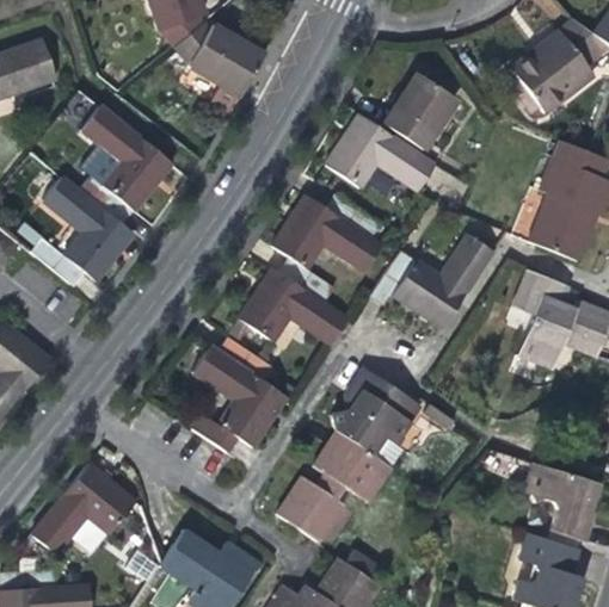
[(158,26),(170,43),(186,30),(198,20),(192,12),(188,13),(184,5),(183,0),(145,0),(154,25),(158,26)]
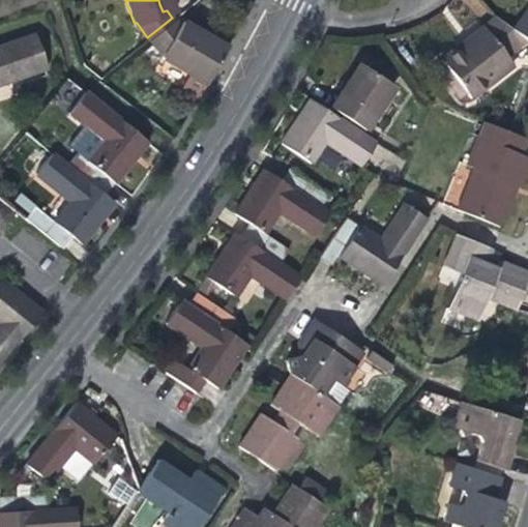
[(527,12),(517,27),(527,34),(527,12)]
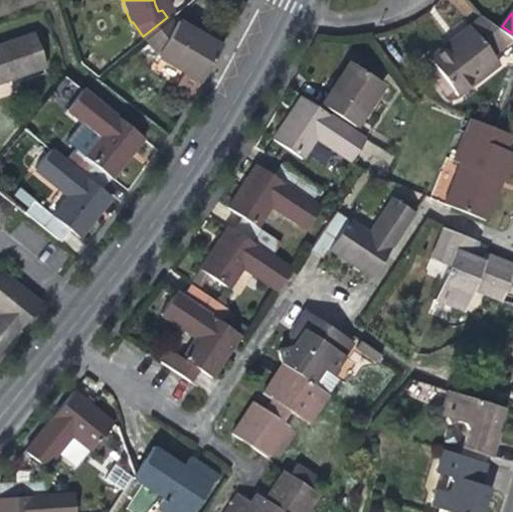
[(494,49),(512,35),(512,33),(502,26),(485,14),(460,34),(462,37),(458,40),(451,45),(449,42),(431,56),(433,58),(459,92),(491,65),(500,58),(494,49)]
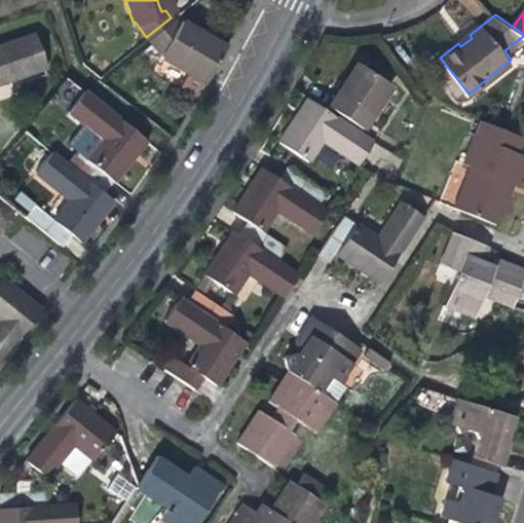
[(222,45),(193,29),(186,36),(180,32),(174,29),(175,24),(171,17),(160,26),(146,37),(157,49),(155,54),(187,72),(190,67),(206,75),(222,45)]
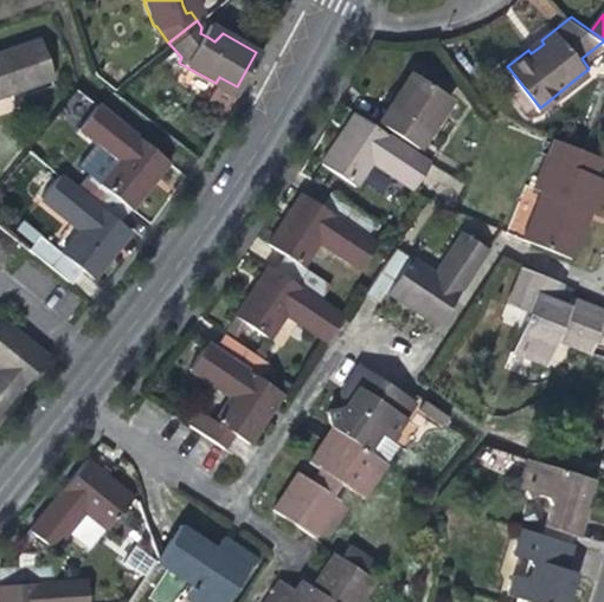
[(0,51),(0,95),(55,76),(42,37),(0,51)]
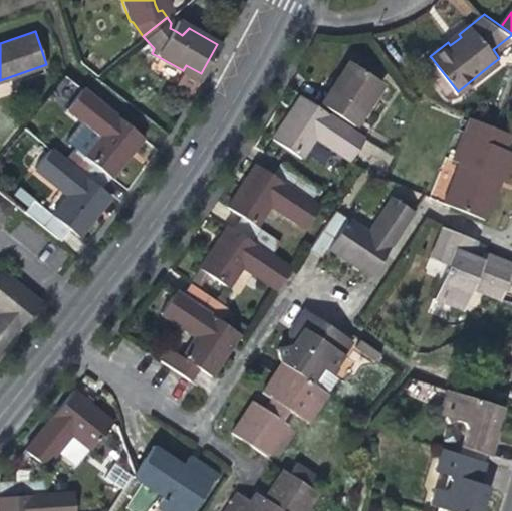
[(357,125),(374,98),(369,95),(378,81),(366,73),(350,62),(324,103),(357,125)]
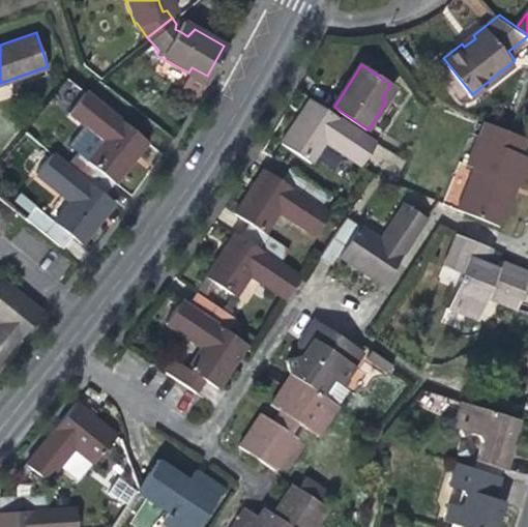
[(104,141),(89,159),(78,150),(68,163),(104,192),(114,179),(117,182),(130,166),(151,142),(88,91),(70,112),(104,141)]
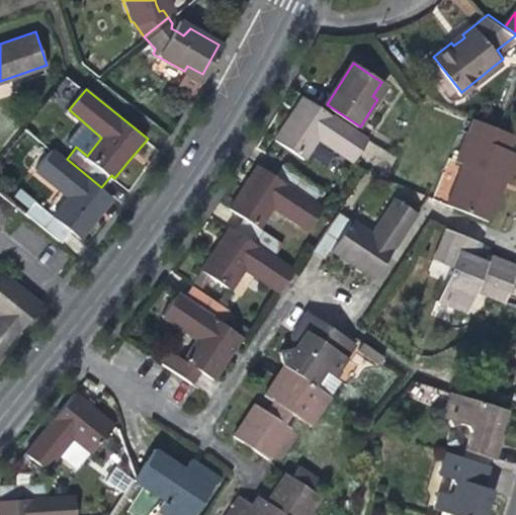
[(356,164),(370,141),(306,97),(288,122),(277,140),(308,160),(322,140),(356,164)]
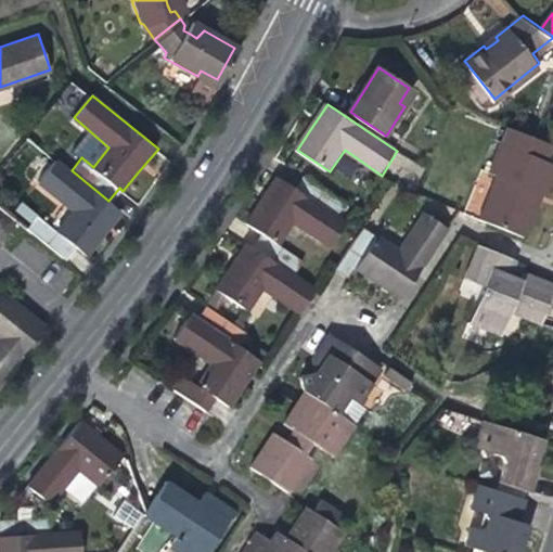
[(525,236),(540,201),(530,196),(535,189),(543,192),(545,193),(552,175),(552,162),(547,159),(552,146),(552,144),(505,126),(487,170),(498,174),(479,218),(525,236)]
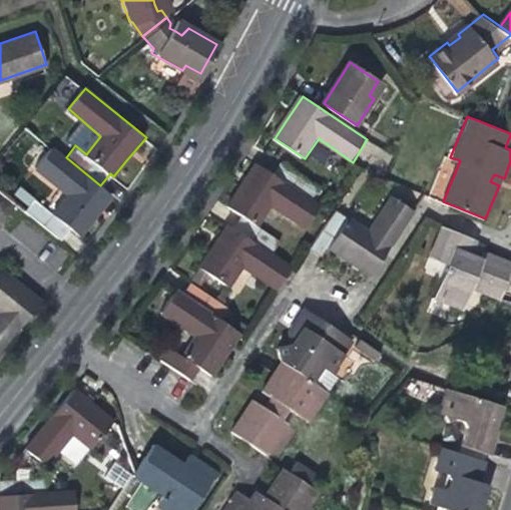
[(59,238),(69,227),(79,235),(85,229),(94,217),(112,195),(100,185),(66,157),(51,146),(35,167),(68,192),(52,213),(34,199),(24,211),(40,223),(59,238)]
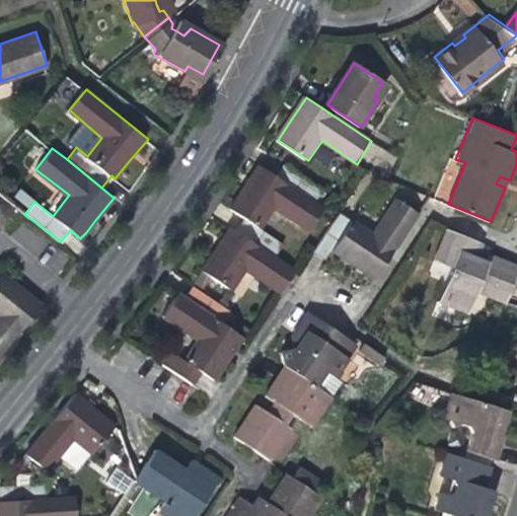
[(326,209),(315,202),(280,178),(262,165),(249,181),(231,208),(248,219),(239,231),(274,254),(278,255),(284,244),(261,228),(276,208),(310,232),(326,209)]
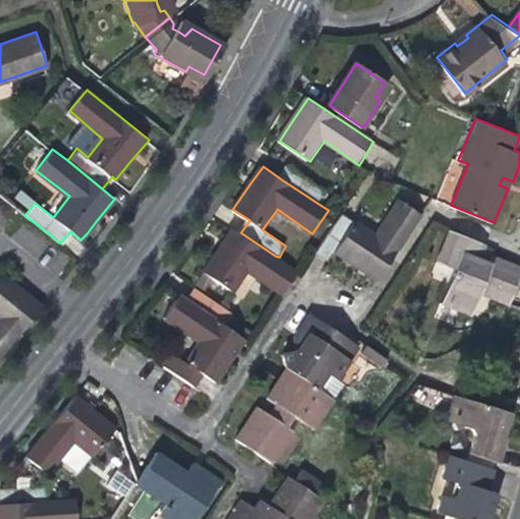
[(290,168),(281,179),(317,203),(324,192),(290,168)]
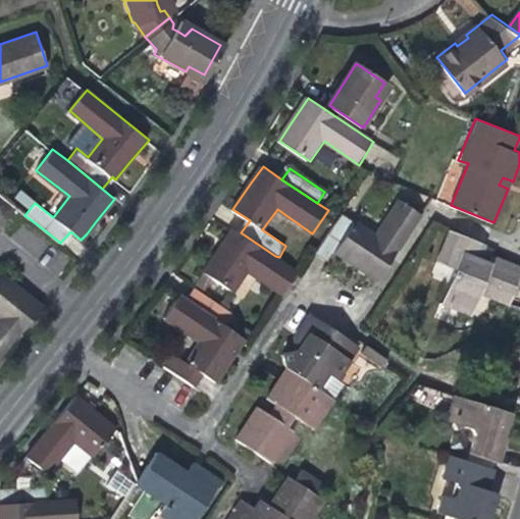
[(508,189),(511,180),(503,177),(499,185),(508,189)]
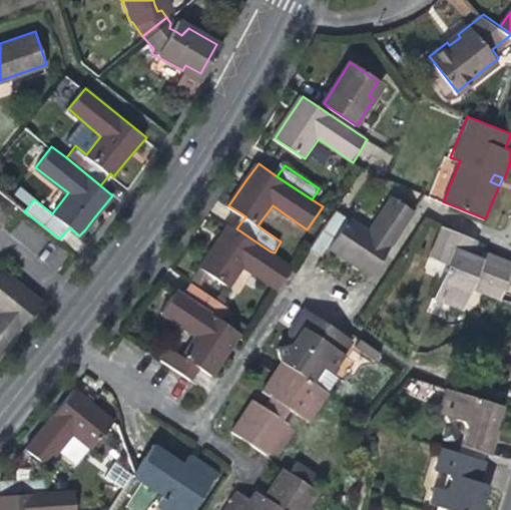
[(329,247),(350,262),(371,276),(378,265),(413,212),(392,198),(370,232),(336,209),(313,245),(325,253),(329,247)]
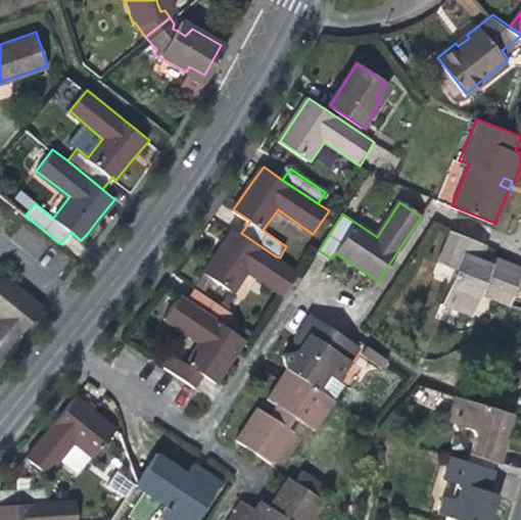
[(300,274),(276,256),(241,233),(234,228),(218,249),(203,271),(233,291),(248,271),(285,296),(300,274)]
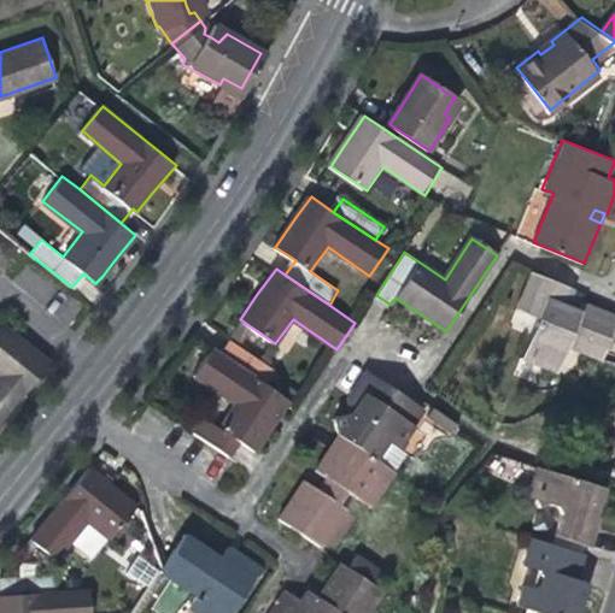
[(605,358),(613,337),(614,334),(614,316),(585,305),(581,311),(575,308),(567,305),(574,288),(533,271),(517,307),(538,316),(533,328),(522,354),(560,370),(570,343),(605,358)]
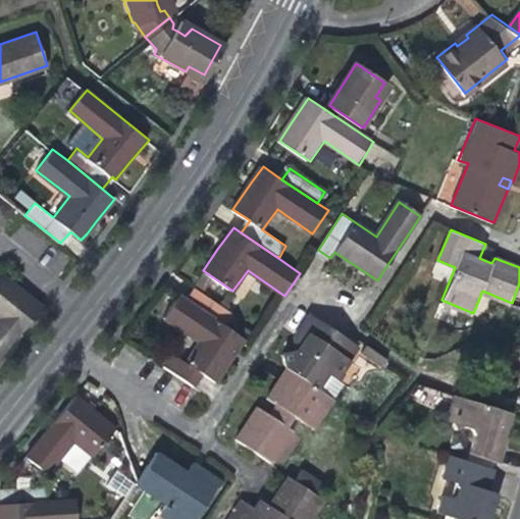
[(0,356),(17,335),(42,306),(1,273),(0,274),(0,356)]
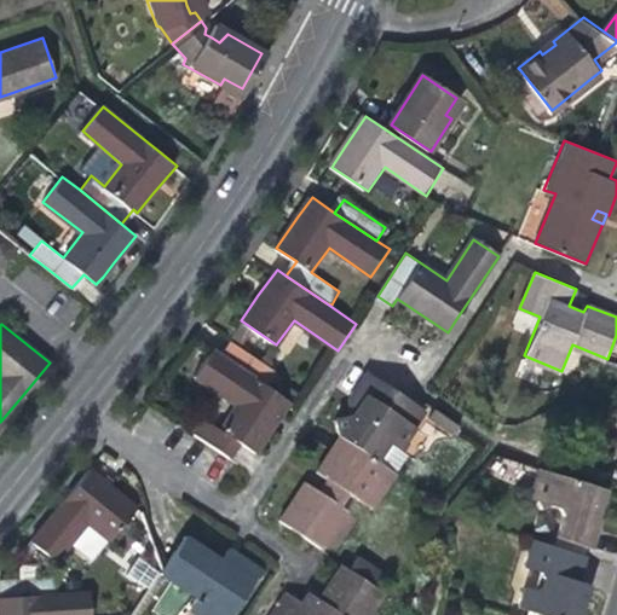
[(234,342),(223,357),(266,386),(276,371),(234,342)]
